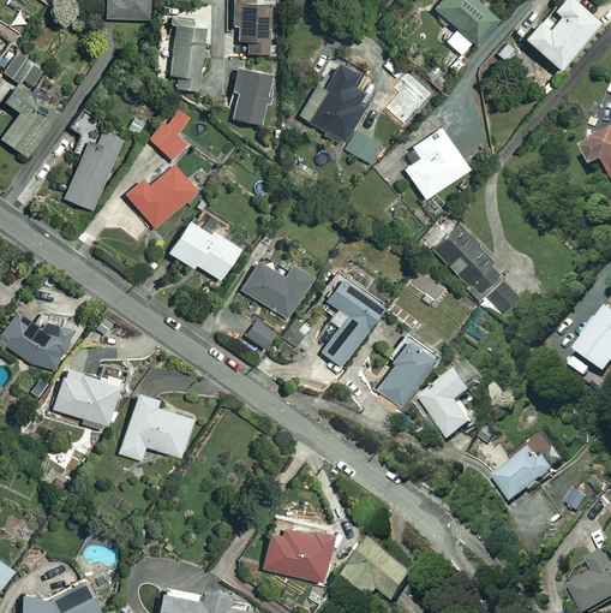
[(151,0),(108,0),(108,21),(151,22),(151,0)]
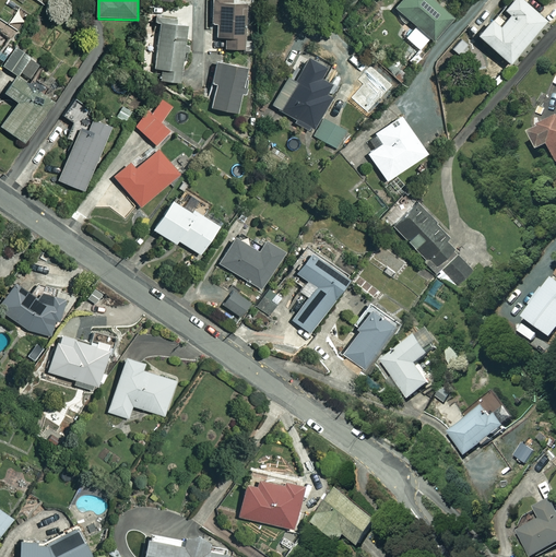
[(209,0),(210,4),(214,4),(213,25),(219,25),(219,38),(227,38),(226,50),(246,50),(247,0),(209,0)]
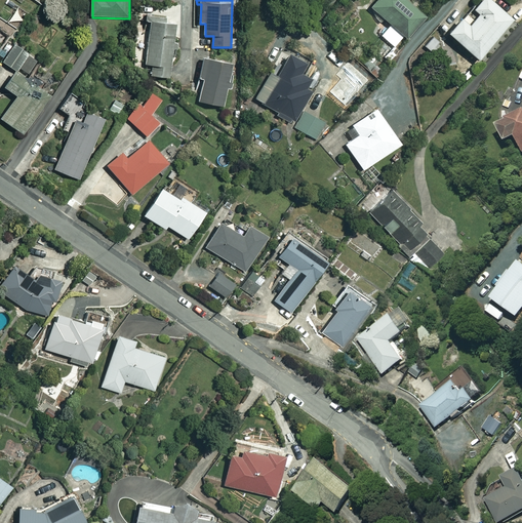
[(379,0),(372,8),(393,26),(383,37),(396,48),(405,37),(408,40),(428,17),(407,0),(379,0)]
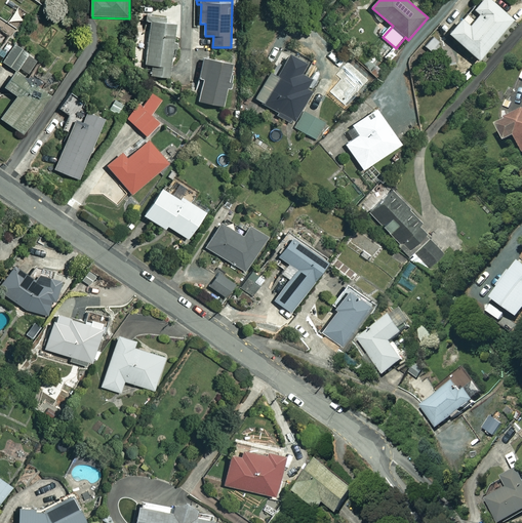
[(515,21),(491,0),(483,0),(474,10),(480,14),(470,26),(462,19),(449,34),(479,61),(515,21)]
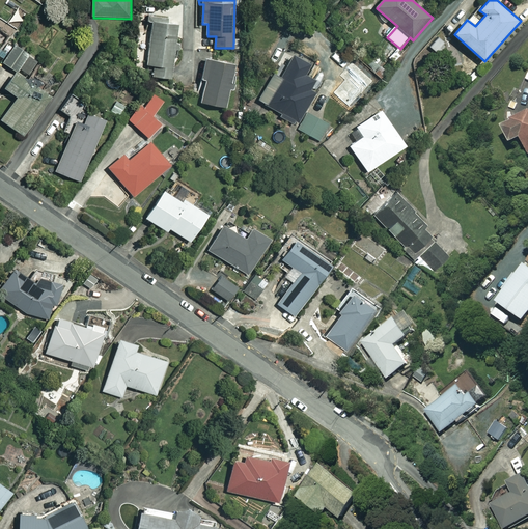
[(174,24),(153,23),(148,66),(155,66),(154,77),(169,79),(174,24)]
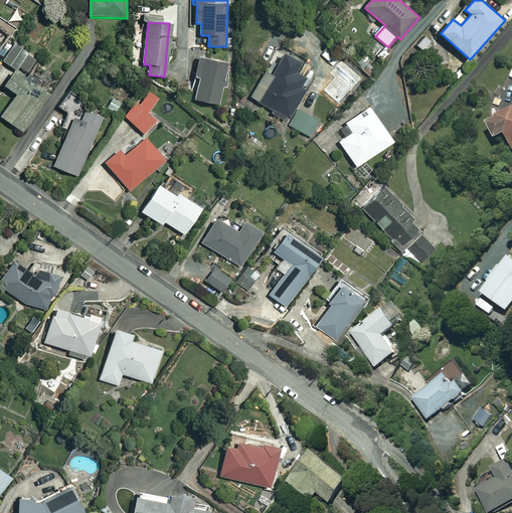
[(38,59),(16,44),(5,62),(16,69),(5,86),(17,95),(2,117),(24,133),(54,88),(30,71),(38,59)]
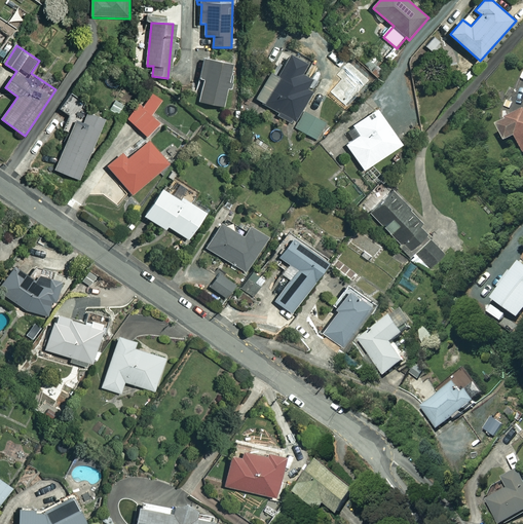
[(308,64),(292,53),(277,76),(272,73),(255,100),(294,123),(312,92),(306,88),(312,79),(302,73),(308,64)]
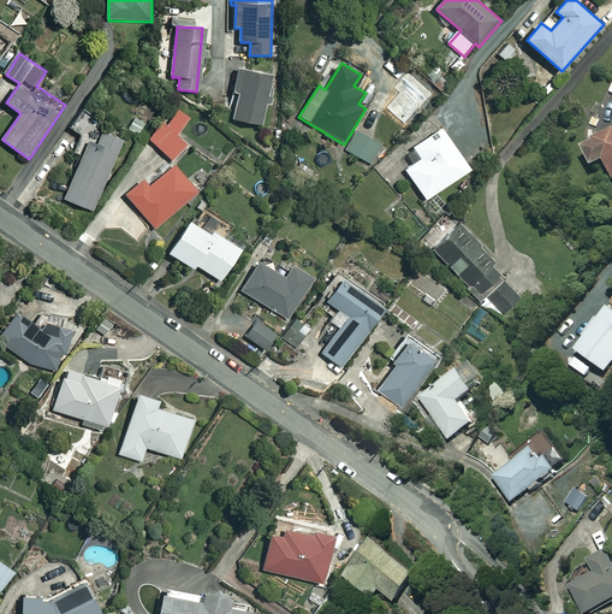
[(271,75),(238,70),(235,93),(239,94),(236,120),(263,125),(271,75)]
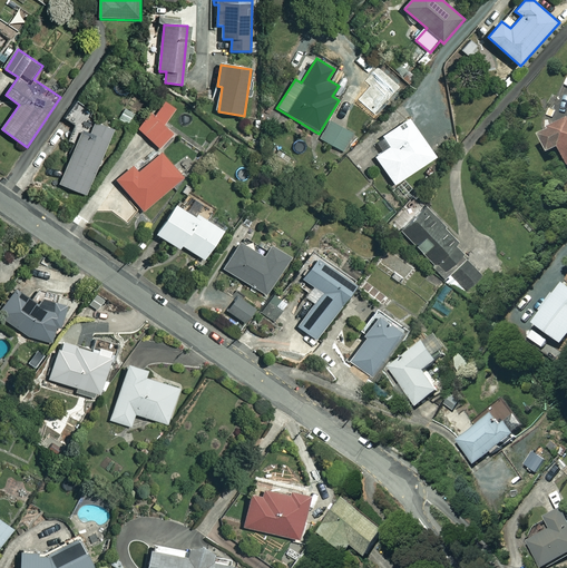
[(177,113),(166,101),(139,128),(160,149),(174,135),(164,126),(177,113)]
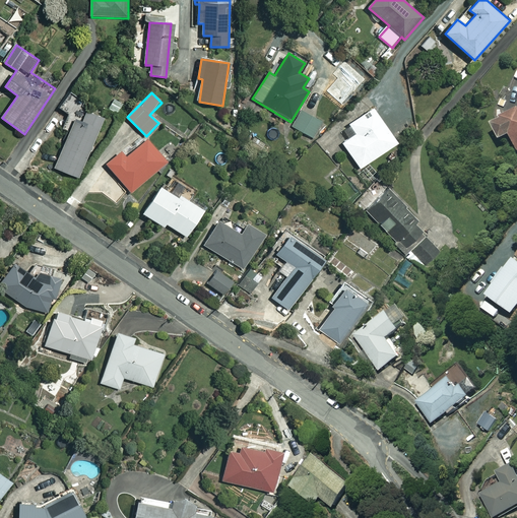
[(81,178),(103,118),(75,108),(55,168),(81,178)]
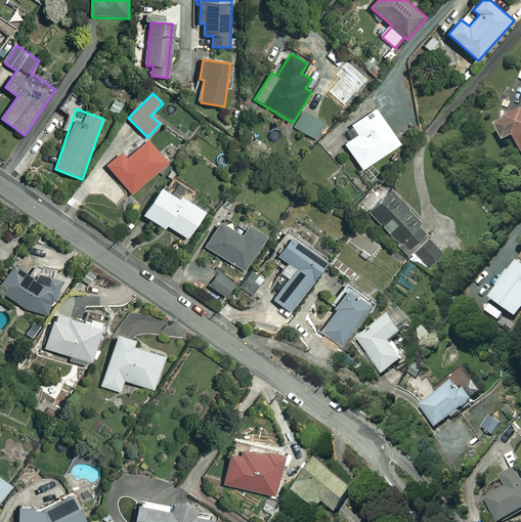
[(401,144),(377,109),(352,126),(359,136),(346,145),(364,171),(401,144)]
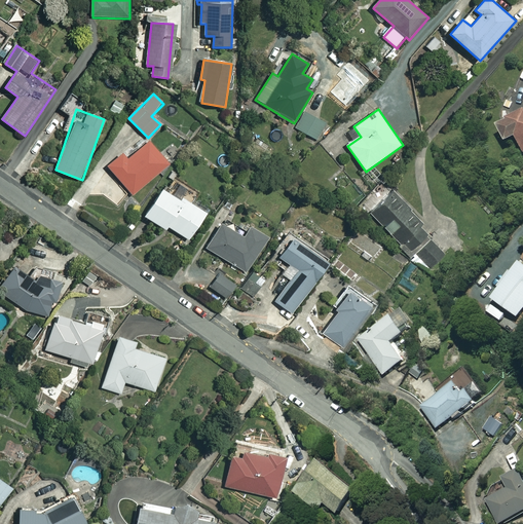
[(329,125),(306,114),(298,129),(321,141),(329,125)]
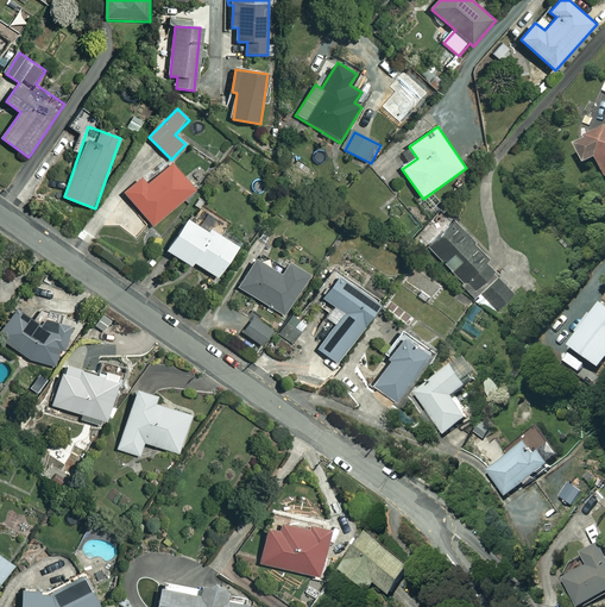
[(604,135),(581,149),(591,167),(602,161),(604,166),(604,135)]
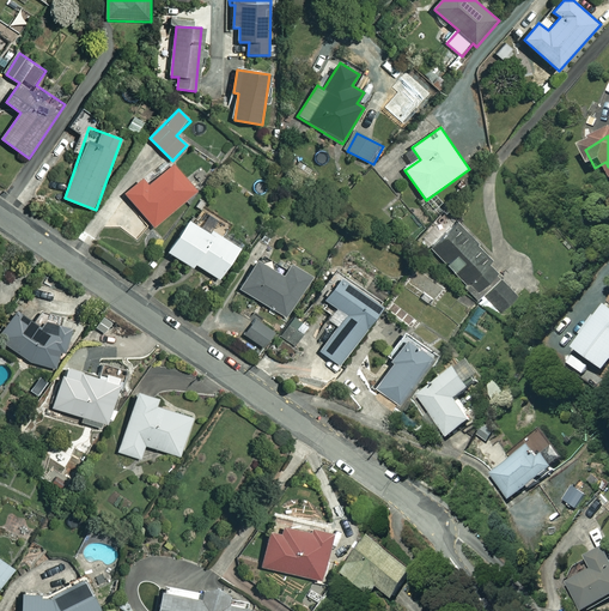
[(198,191),(174,164),(150,186),(144,179),(126,195),(156,229),(198,191)]
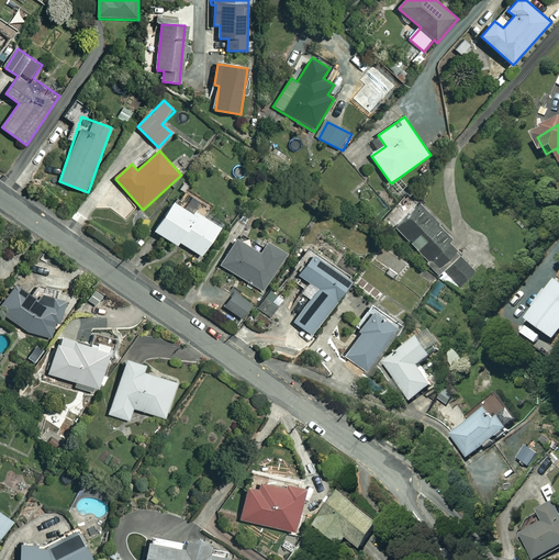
[(192,213),(172,201),(155,232),(178,245),(180,243),(203,257),(221,226),(193,211),(192,213)]
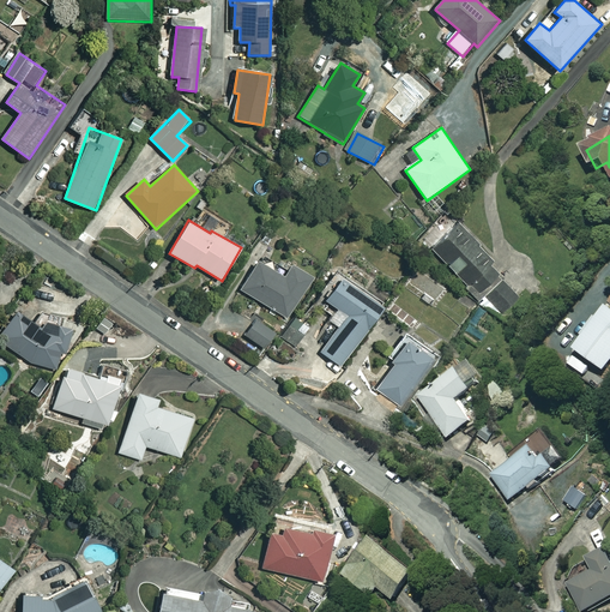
[(526,295),(457,221),(445,232),(441,227),(432,235),(440,244),(434,250),(500,321),(526,295)]
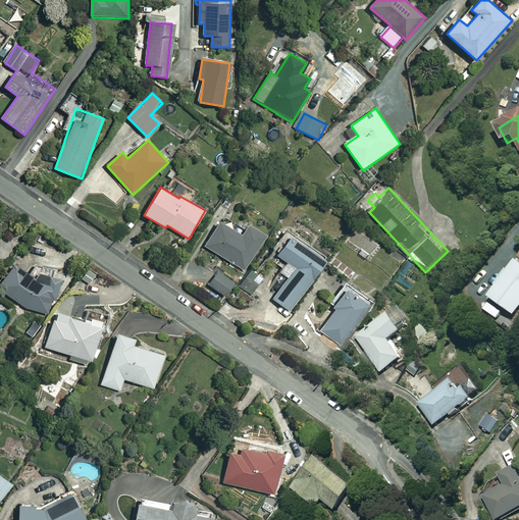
[(243,235),(221,222),(207,248),(245,270),(266,236),(248,225),(243,235)]
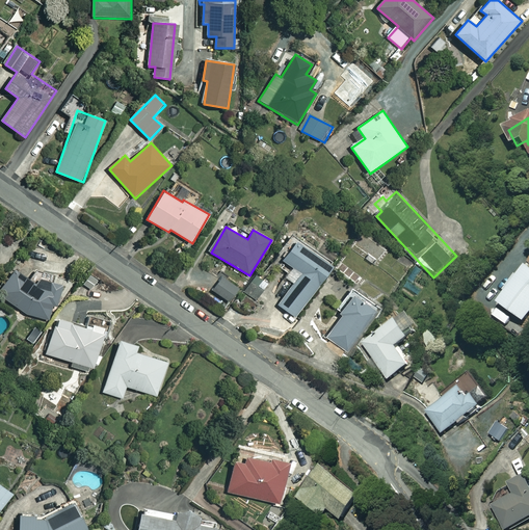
[(366,235),(358,247),(371,256),(368,261),(379,268),(390,250),(366,235)]
